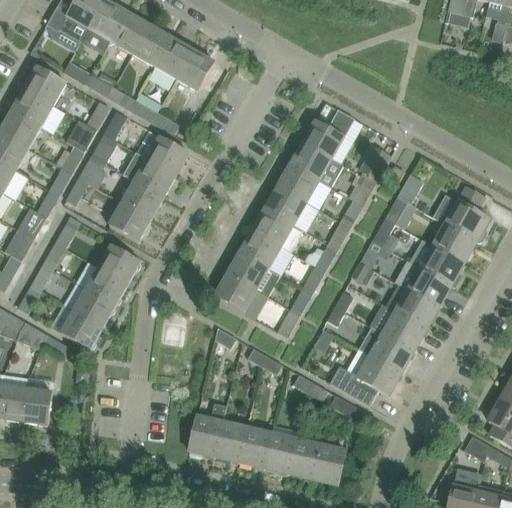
[(88,28),(104,0),(74,0),(68,11),(57,5),(46,24),(57,31),(58,29),(81,42),(89,28),(88,28)]
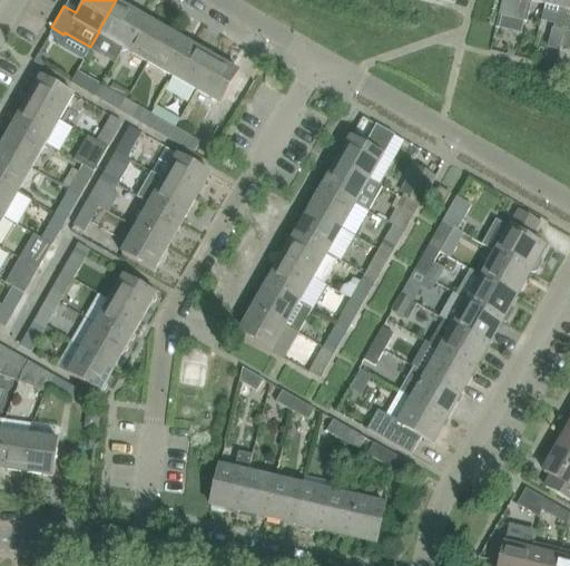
[(98,31),(99,31),(123,45),(141,13),(119,0),(116,0),(98,31)]
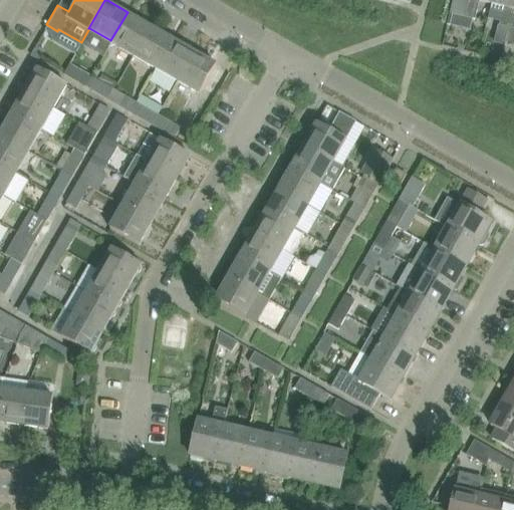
[(487,0),(491,1),(491,0),(451,0),(450,10),(474,16),(478,0),(487,0)]
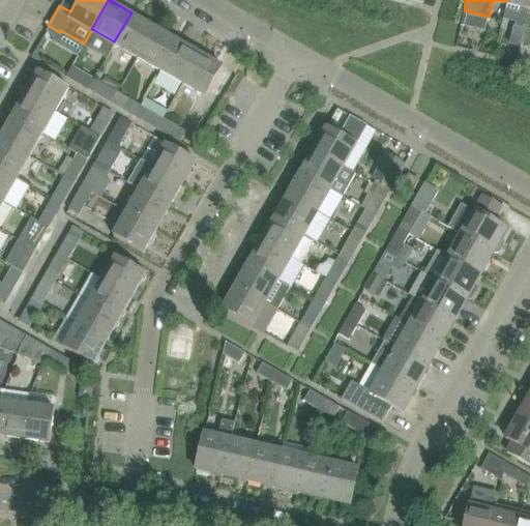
[(520,44),(521,39),(529,0),(506,0),(506,1),(519,4),(509,40),(520,44)]
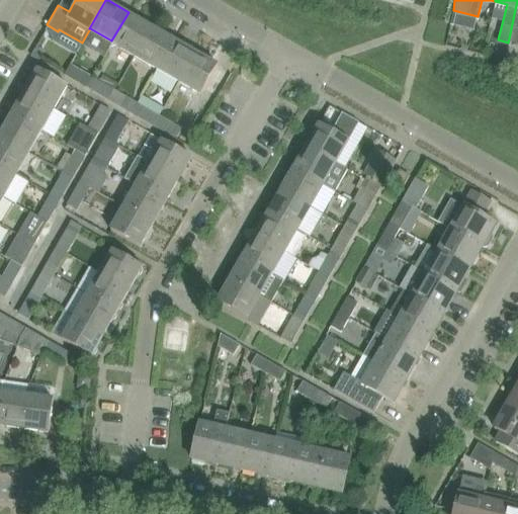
[(517,0),(509,38),(516,40),(517,31),(517,0)]
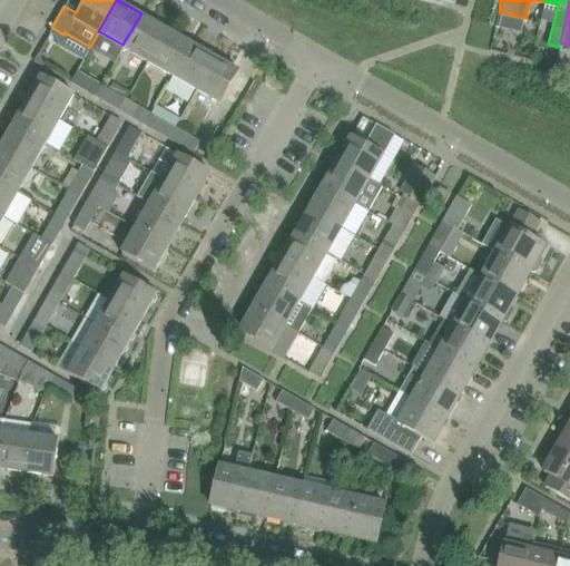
[(123,45),(147,59),(166,27),(141,13),(123,45)]
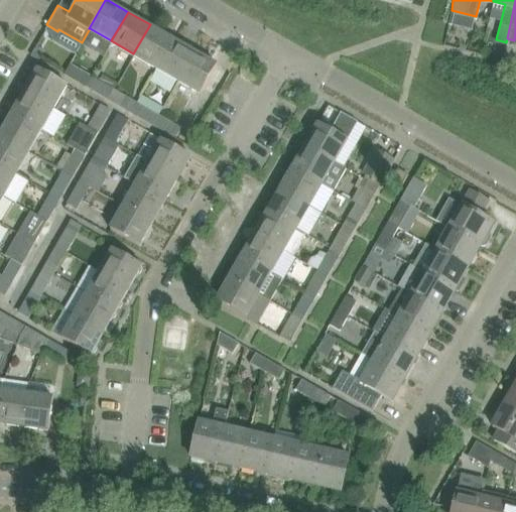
[(133,53),(155,67),(172,37),(150,24),(133,53)]
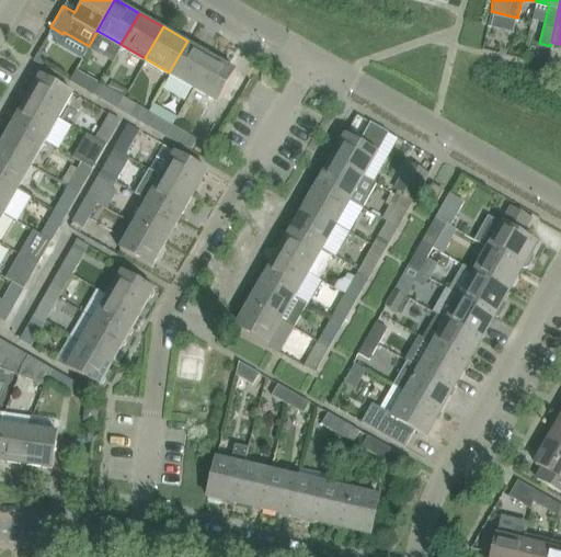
[(169,72),(193,86),(210,54),(187,41),(169,72)]
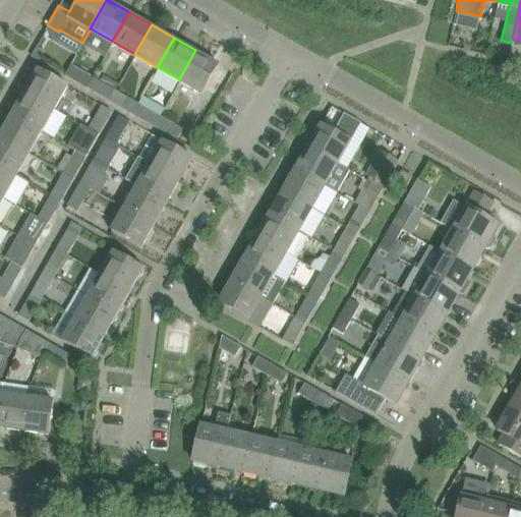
[(195,50),(179,79),(201,93),(206,85),(220,94),(232,71),(219,63),(195,50)]
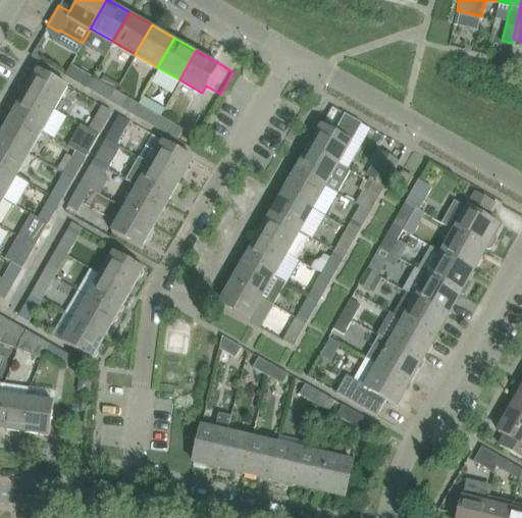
[(65,72),(88,86),(93,75),(70,63),(65,72)]
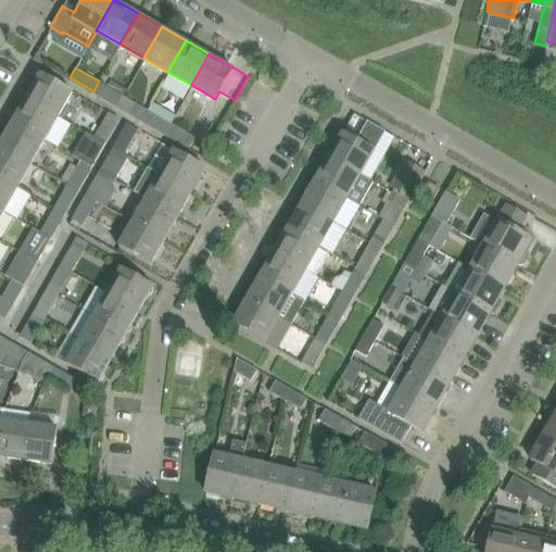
[(40,71),(26,95),(58,113),(72,89),(40,71)]
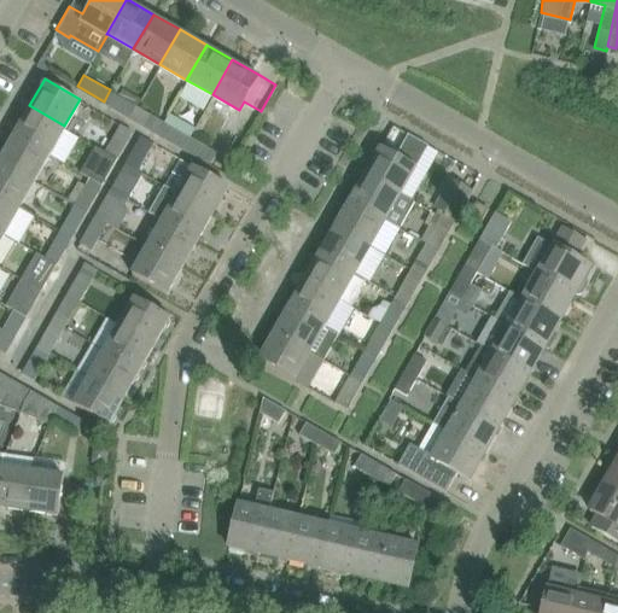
[(104,101),(129,116),(136,105),(110,89),(104,101)]
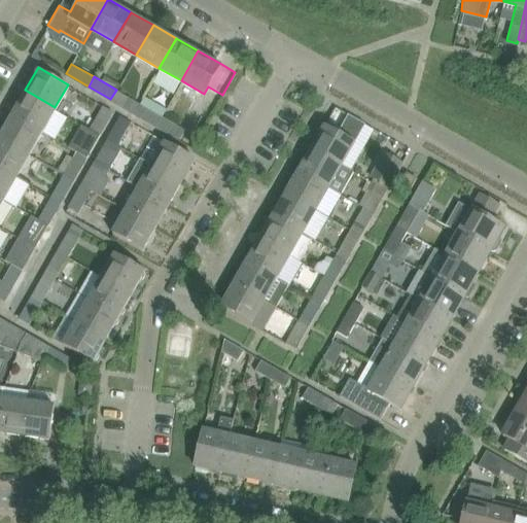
[(25,90),(12,112),(42,130),(55,107),(25,90)]
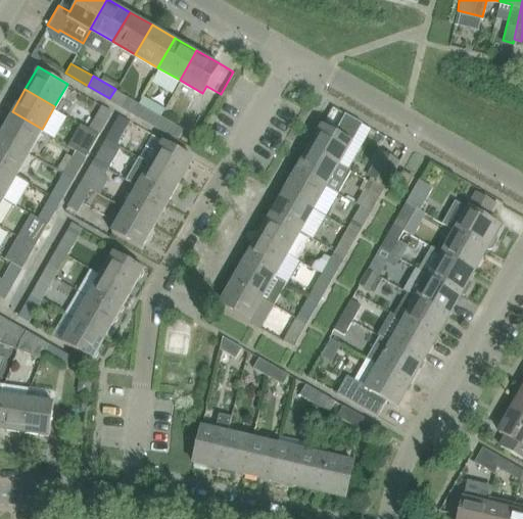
[(109,98),(132,111),(138,101),(115,89),(109,98)]
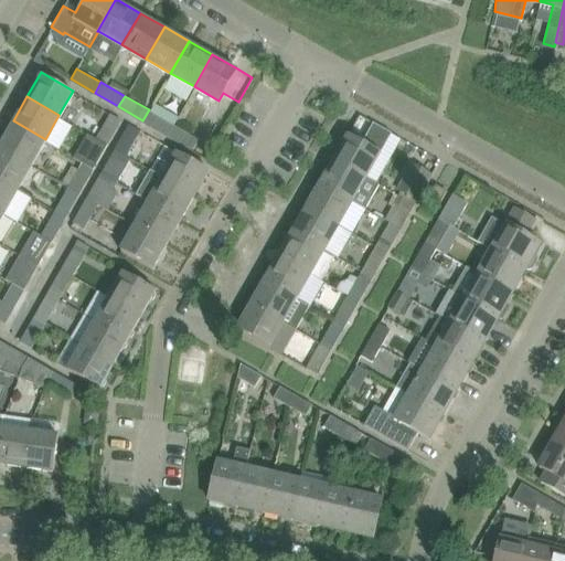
[(142,120),(167,134),(173,124),(149,109),(142,120)]
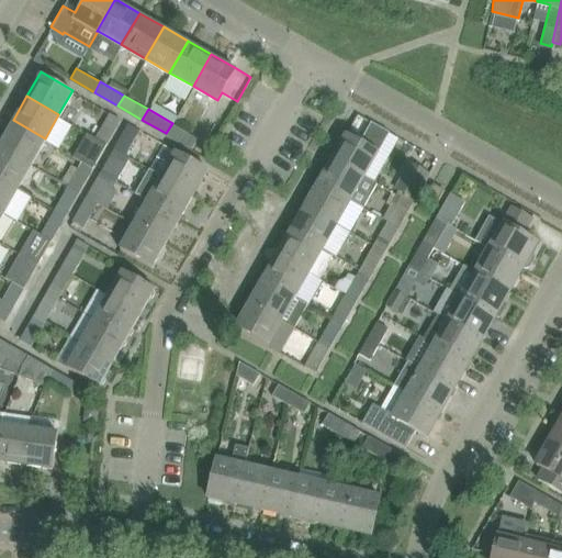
[(110,112),(96,135),(107,142),(120,118),(110,112)]
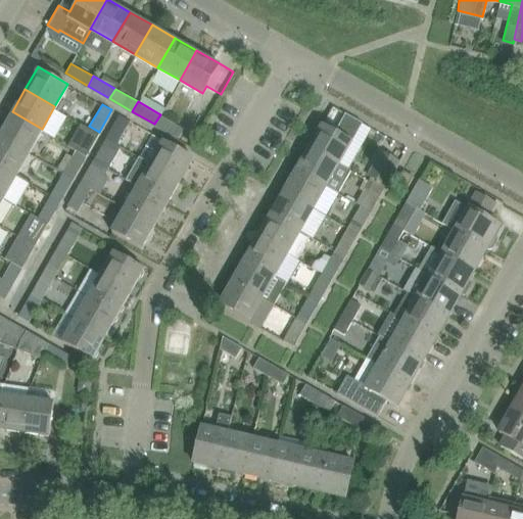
[(322,122),(308,145),(338,161),(351,139),(362,121),(344,110),(334,129),(322,122)]
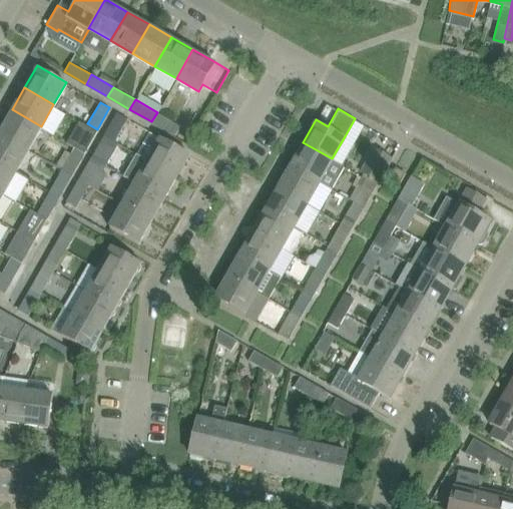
[(12,109),(0,130),(0,131),(28,148),(41,126),(12,109)]
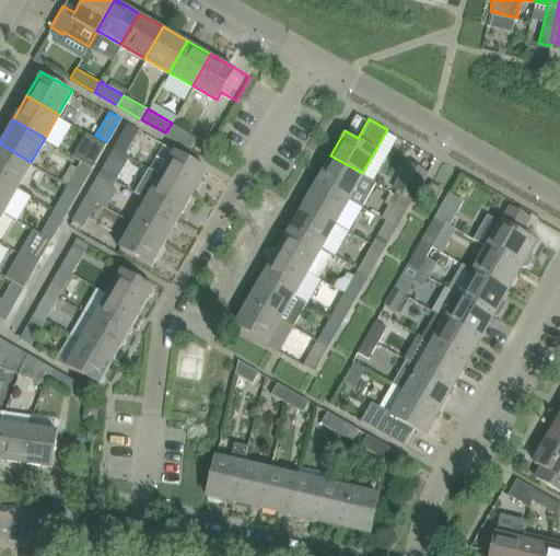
[(127,122),(114,146),(125,152),(138,127),(127,122)]
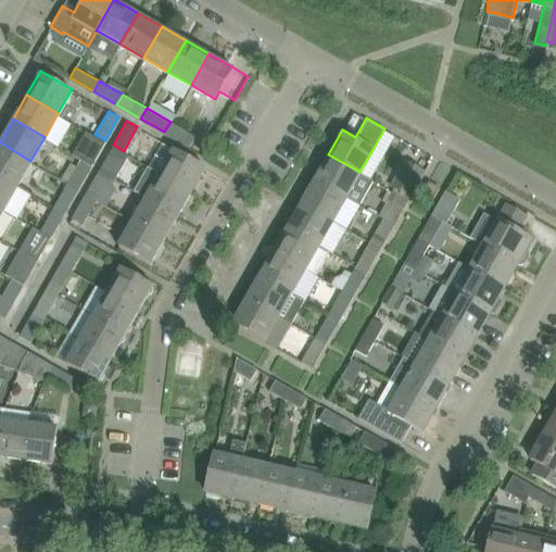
[(171,122),(164,132),(189,146),(194,136),(171,122)]
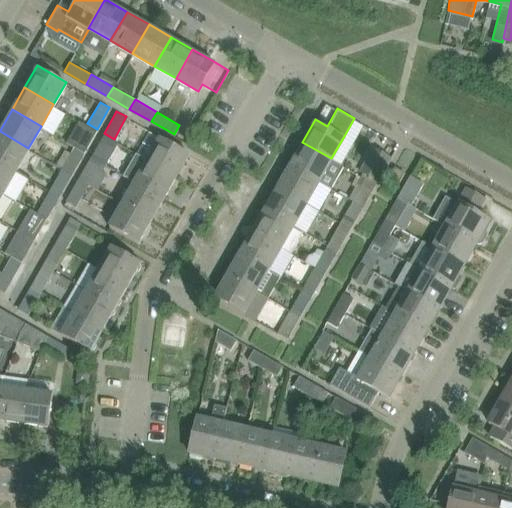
[(87,123),(75,145),(84,151),(97,129),(87,123)]
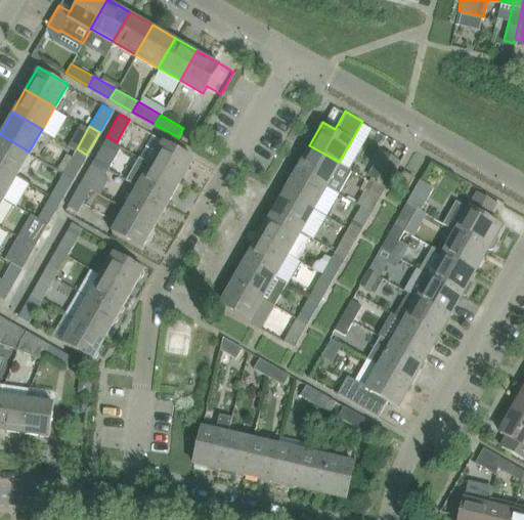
[(0,134),(0,164),(16,174),(29,152),(0,134)]
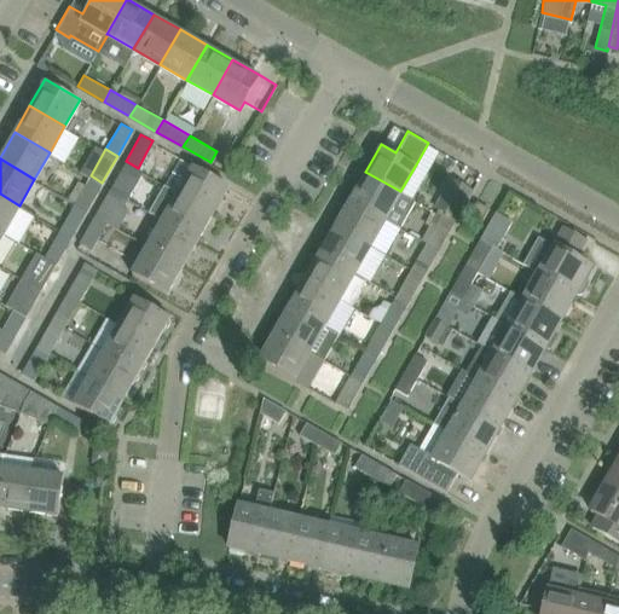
[(126,161),(110,187),(122,195),(138,168),(126,161)]
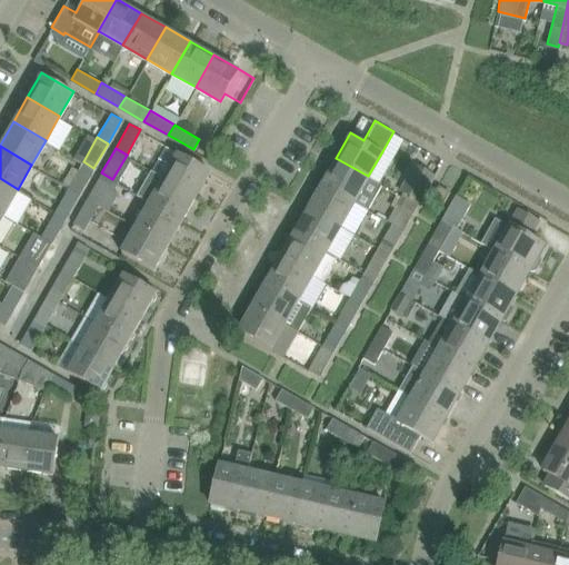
[(178,151),(163,176),(196,195),(210,169),(178,151)]
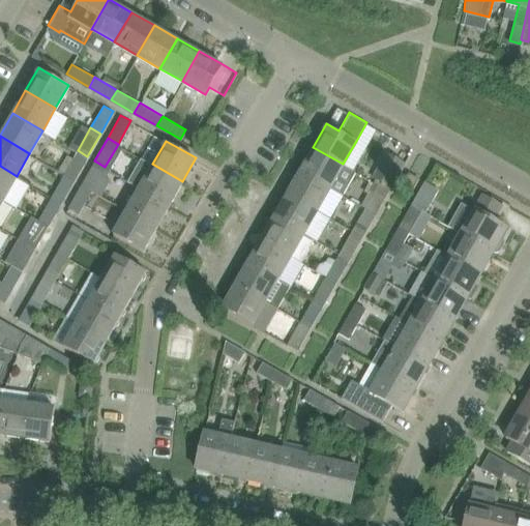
[(313,147),(300,170),(330,186),(341,193),(354,170),(343,164),(313,147)]
